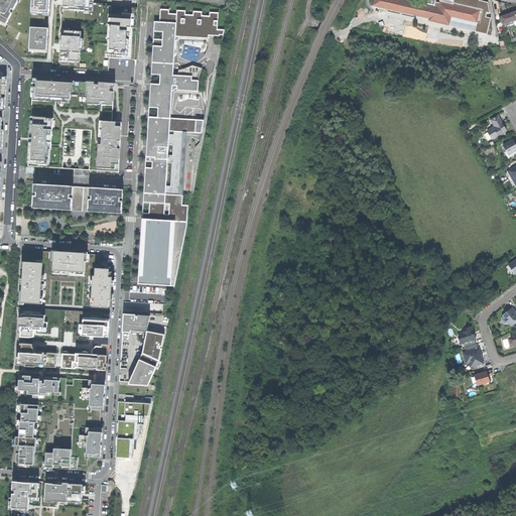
[(0,0),(0,22),(7,26),(20,0),(0,0)]
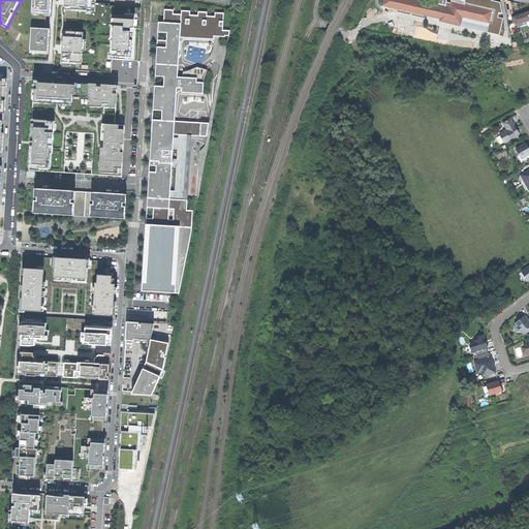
[(51,0),(33,0),(32,13),(51,14),(51,0)]
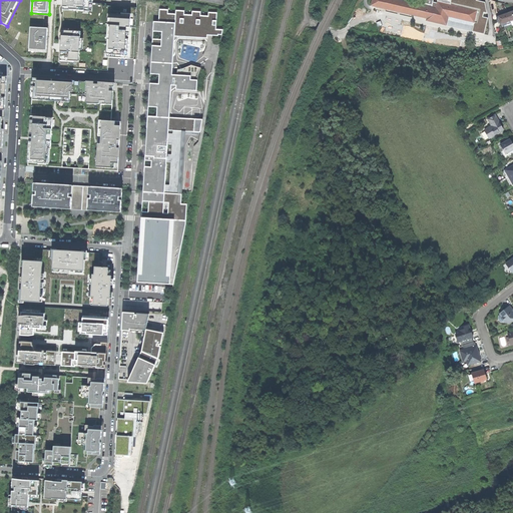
[(93,11),(93,0),(65,0),(65,10),(93,11)]
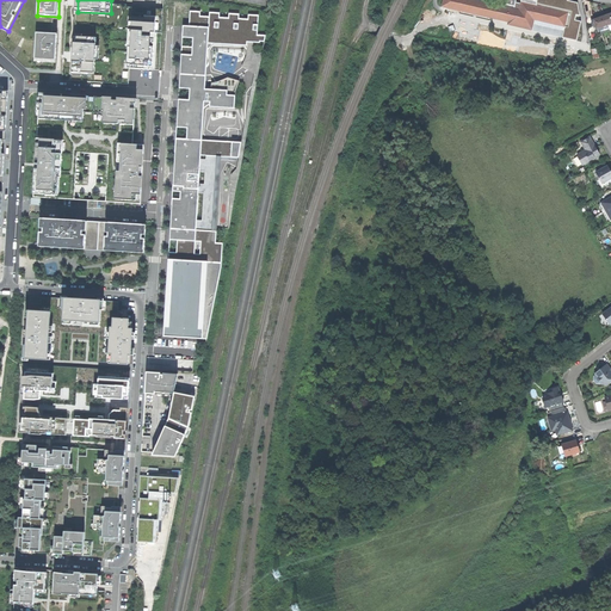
[(534,19),(565,28),(568,13),(563,12),(566,0),(543,0),(542,7),(531,5),(520,2),(519,10),(513,8),(516,2),(514,0),(498,0),(498,5),(477,0),(443,0),(442,6),(508,22),(507,24),(531,30),(534,19)]
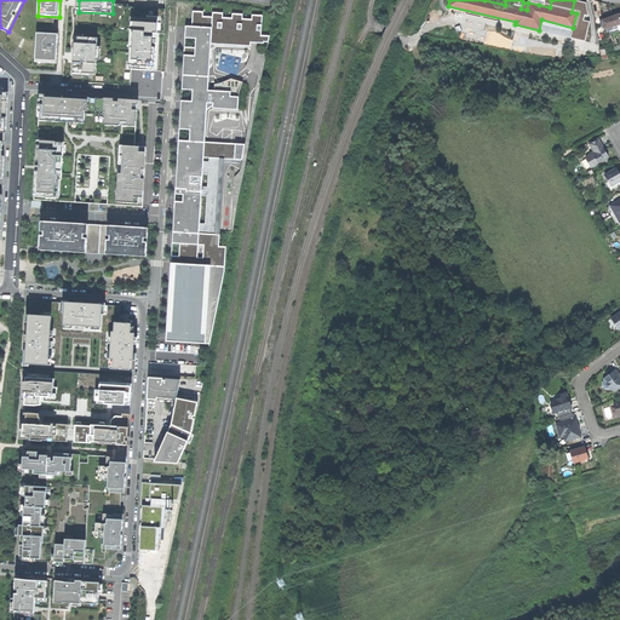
[(237,109),(239,97),(239,95),(245,82),(233,79),(224,82),(216,84),(214,91),(210,90),(212,46),(252,47),(252,42),(258,44),(270,44),(270,36),(262,35),(262,18),(254,18),(254,22),(244,21),(245,13),(233,12),(233,17),(227,17),(227,10),(210,9),(210,15),(206,15),(207,9),(189,7),(188,22),(183,22),(173,231),(172,242),(171,264),(223,267),(223,251),(216,250),(217,236),(211,235),(216,158),(247,160),(250,147),(207,144),(208,102),(217,102),(216,108),(237,109)]
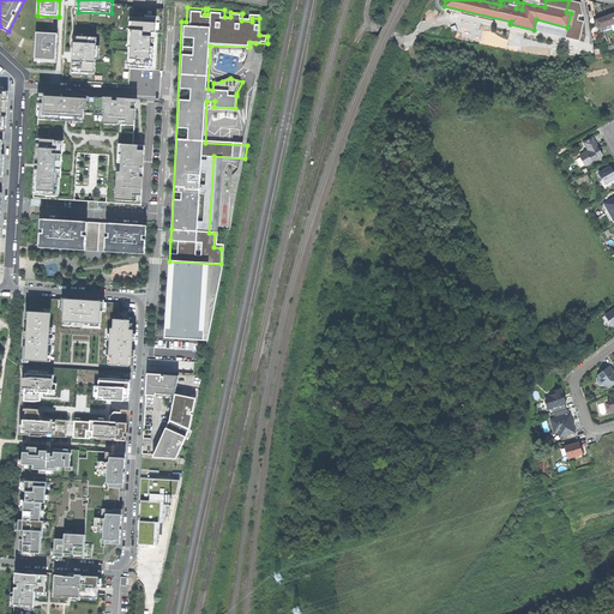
[(613,30),(608,16),(601,18),(596,19),(596,20),(594,22),(596,26),(599,25),(600,29),(602,28),(605,34),(613,30)]
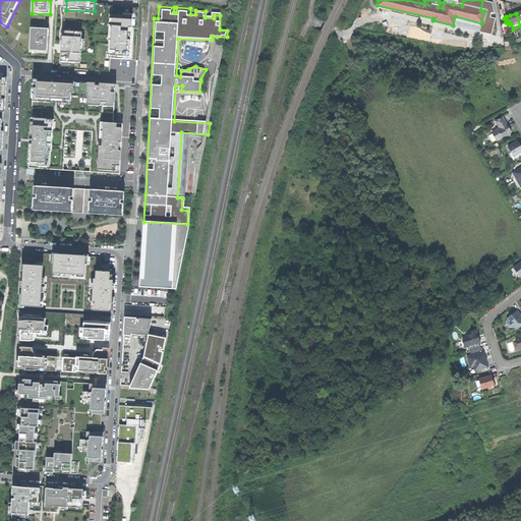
[(111,18),(110,58),(133,59),(134,14),(114,14),(114,18),(111,18)]
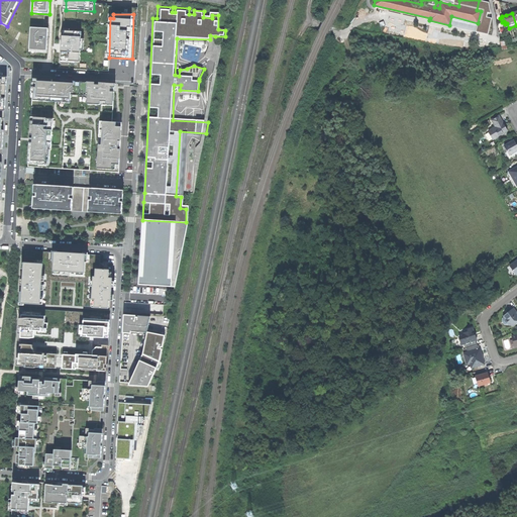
[(48,28),(31,27),(29,53),(47,54),(48,41),(48,28)]
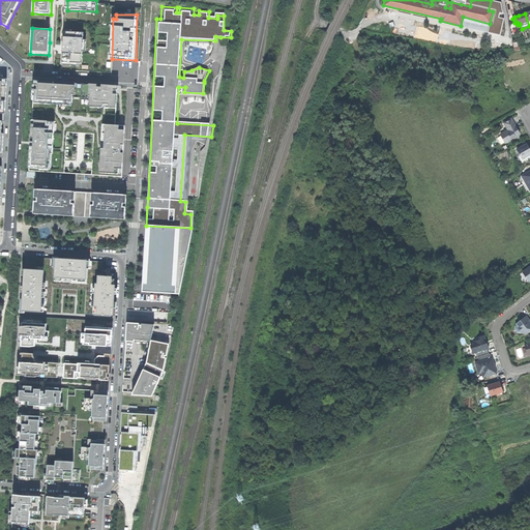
[(83,65),(85,32),(65,31),(63,64),(83,65)]
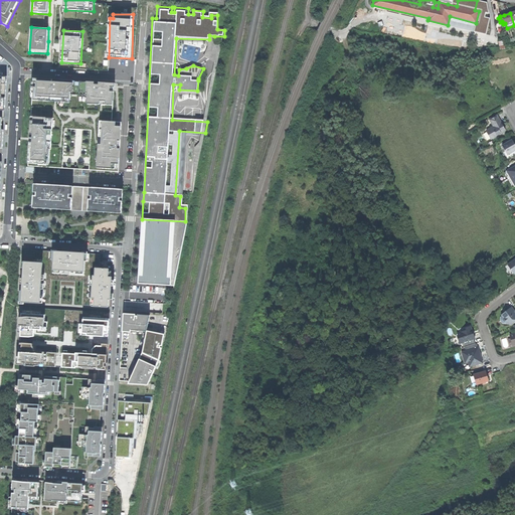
[(30,140),(28,166),(119,172),(120,148),(122,123),(112,122),(114,88),(115,88),(115,83),(99,82),(99,84),(97,84),(95,84),(95,82),(56,79),(56,82),(54,82),(52,81),(52,79),(33,78),(33,82),(32,82),(31,99),(32,99),(30,140)]
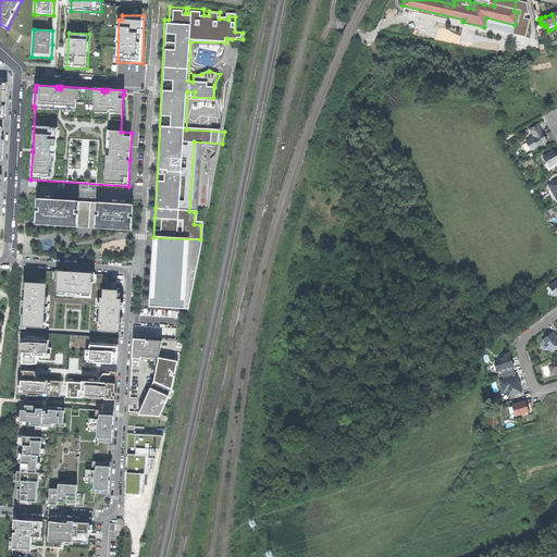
[(537,124),(529,128),(534,137),(532,138),(530,138),(527,140),(525,143),(528,144),(528,146),(530,149),(531,149),(532,150),(537,148),(536,147),(541,145),(543,145),(546,143),(546,140),(543,136),(543,137),(541,134),(540,132),(542,131),(537,124)]
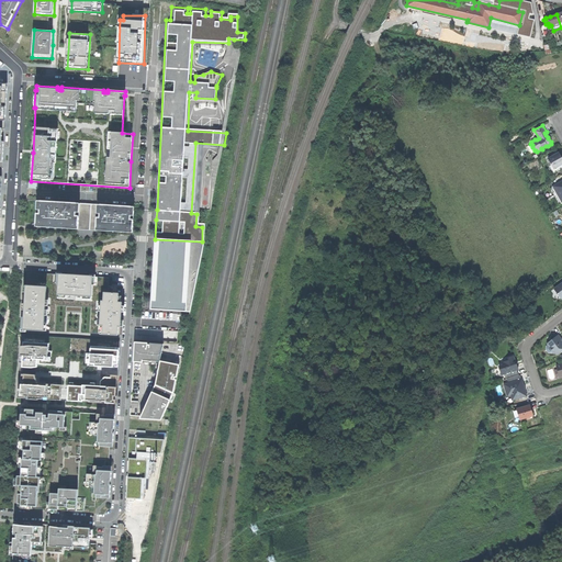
[(549,159),(555,172),(561,168),(561,158),(559,154),(549,159)]
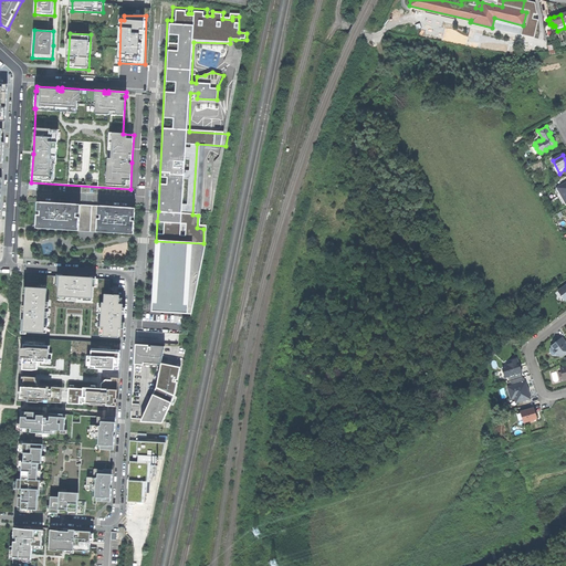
[(38,202),(37,229),(134,234),(135,208),(76,205),(38,202)]
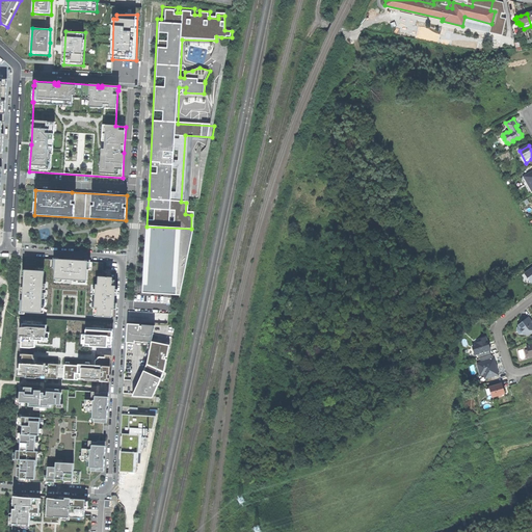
[(191,229),(147,227),(142,292),(180,295),(191,229)]
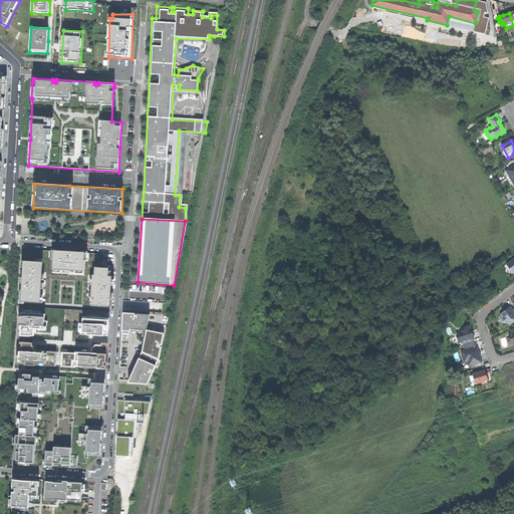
[(20,295),(19,303),(24,303),(24,301),(50,303),(52,279),(60,280),(60,285),(64,285),(75,286),(75,281),(83,281),(84,258),(87,258),(87,251),(85,251),(82,251),(82,253),(57,251),(57,250),(52,249),(52,251),(25,249),(24,261),(22,261),(21,267),(24,267),(23,277),(21,277),(21,283),(23,283),(22,296),(20,295)]
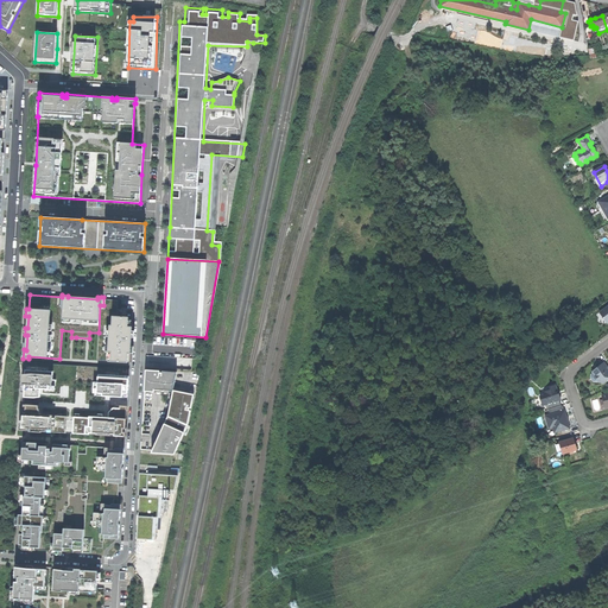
[(128,317),(113,316),(113,325),(111,325),(109,352),(112,352),(112,361),(128,362),(128,353),(131,353),(133,327),(128,327),(128,317)]
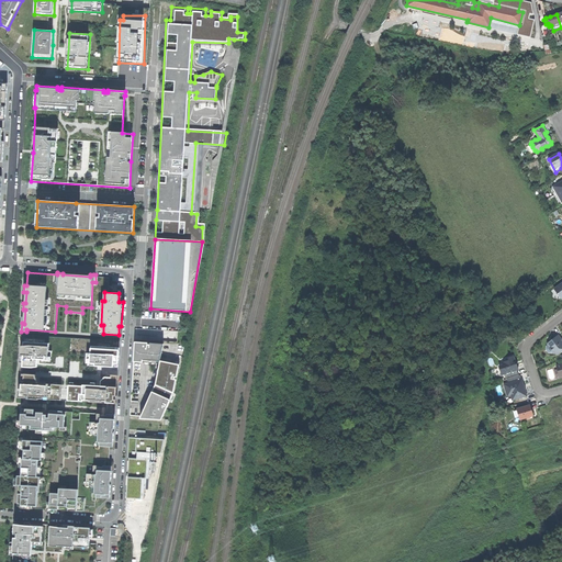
[(19,389),(19,392),(21,393),(21,397),(27,398),(27,400),(38,400),(38,398),(44,400),(47,400),(60,401),(67,401),(75,401),(82,402),(86,402),(103,403),(116,404),(116,400),(116,398),(116,396),(117,375),(111,375),(102,374),(102,367),(116,368),(119,368),(119,364),(119,356),(110,355),(111,348),(120,348),(120,341),(24,335),(24,346),(22,346),(21,350),(20,362),(23,362),(22,379),(24,379),(23,384),(21,384),(21,389),(19,389)]
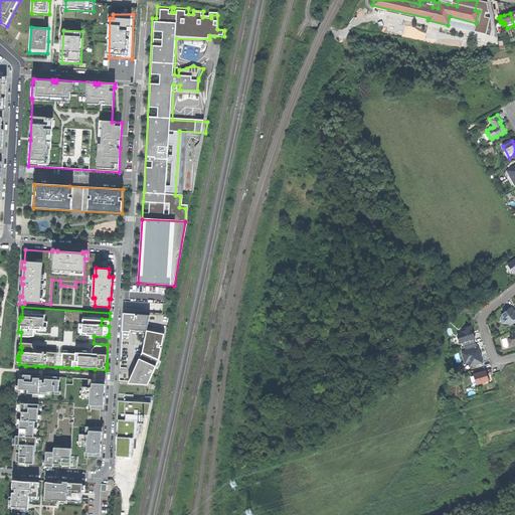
[(506,311),(501,316),(506,321),(506,324),(512,324),(514,321),(514,311),(511,307),(506,311)]
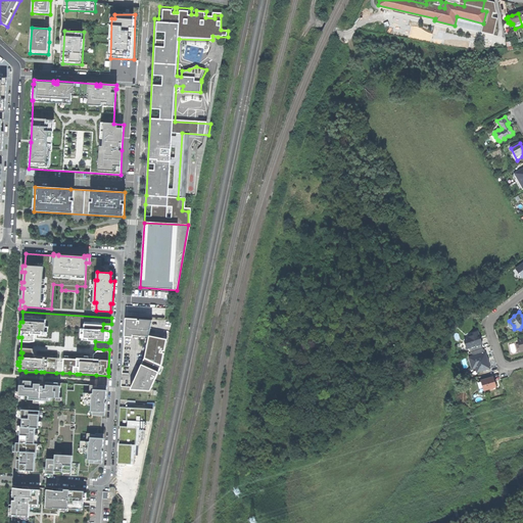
[(126,318),(125,334),(126,334),(126,337),(146,338),(144,359),(131,389),(150,391),(151,388),(161,366),(164,353),(162,352),(163,351),(164,351),(167,339),(149,336),(152,320),(140,319),(139,321),(138,321),(138,319),(126,318)]
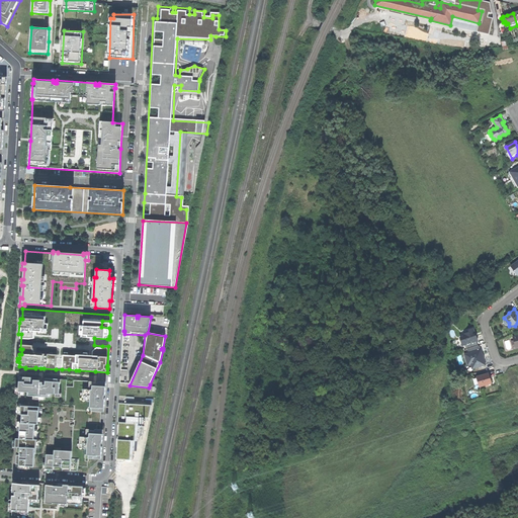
[(465,349),(466,349),(477,346),(476,341),(477,341),(476,336),(473,337),(473,336),(473,335),(475,334),(472,329),(467,330),(468,332),(461,334),(462,335),(459,336),(460,339),(459,339),(461,346),(464,345),(465,349)]
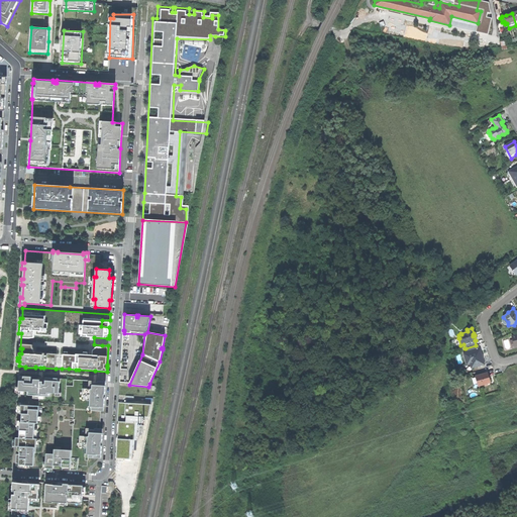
[(471,369),(484,365),(482,357),(481,357),(480,355),(480,354),(481,353),(478,344),(476,345),(466,348),(468,352),(463,354),(467,365),(470,364),(471,369)]
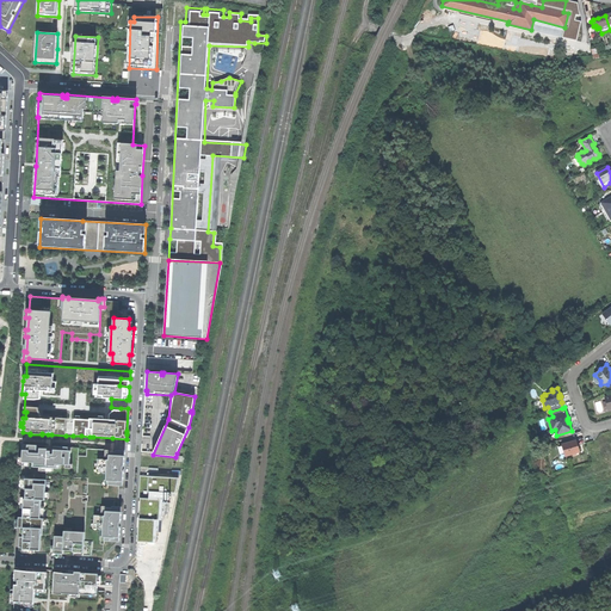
[(561,445),(565,456),(579,452),(576,446),(575,440),(561,445)]
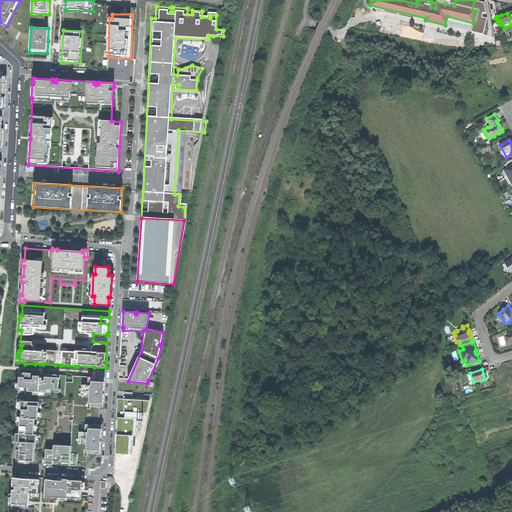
[(36,374),(20,372),(19,393),(34,393),(34,396),(48,397),(48,394),(65,394),(64,378),(49,378),(45,377),(38,377),(36,374)]
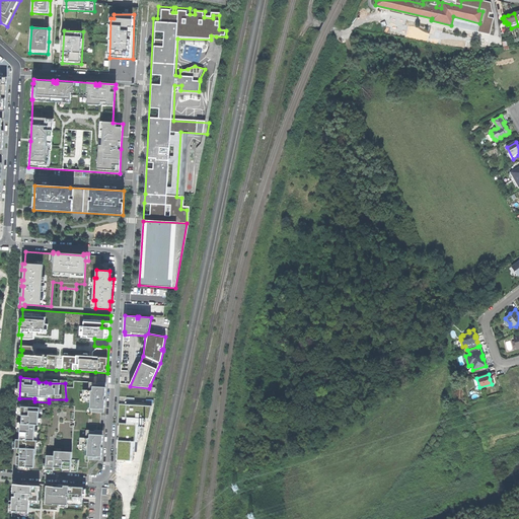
[(109,414),(110,384),(90,382),(91,390),(83,389),(83,401),(89,402),(88,413),(90,413),(90,415),(95,416),(94,413),(109,414)]
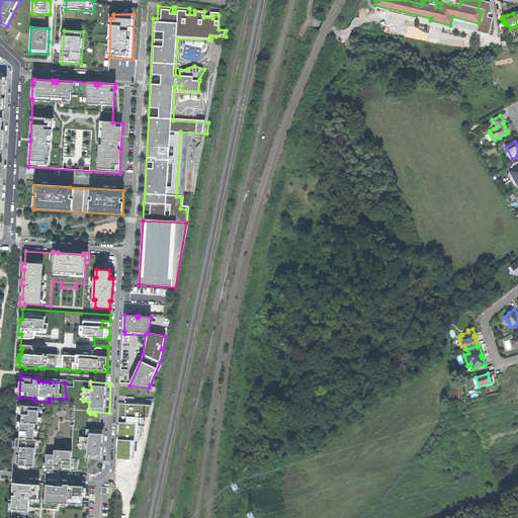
[(20,403),(17,438),(39,440),(40,425),(44,426),(45,405),(20,403)]
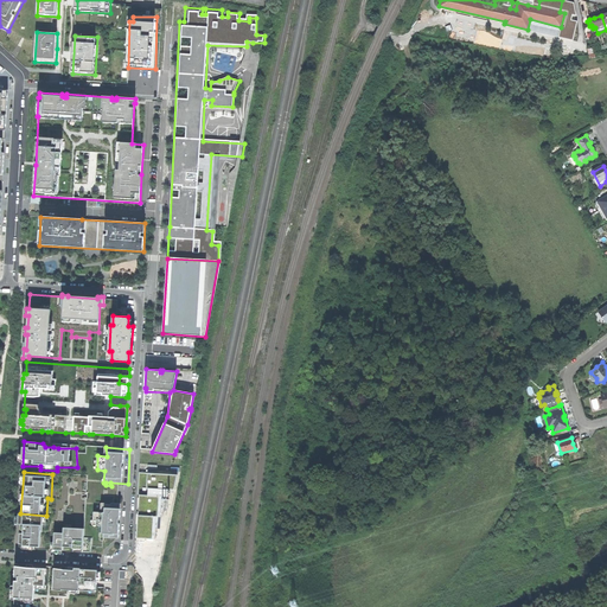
[(140,494),(136,538),(155,540),(155,529),(158,529),(158,517),(160,517),(163,496),(168,497),(168,489),(174,490),(178,474),(139,472),(139,473),(138,494),(140,494)]
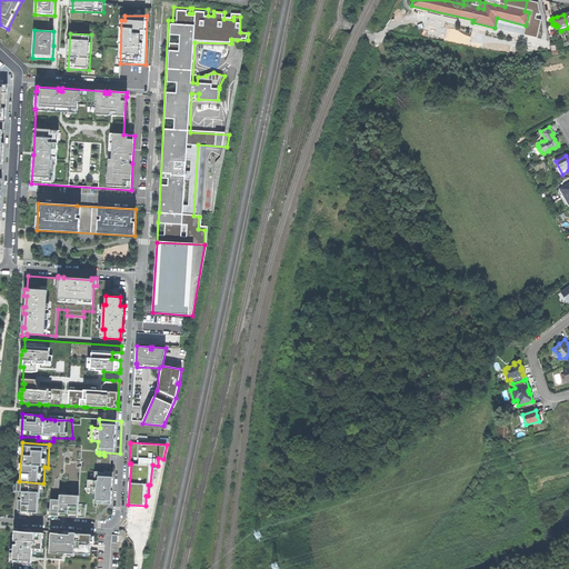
[(117,506),(118,473),(97,471),(97,480),(88,479),(87,492),(96,493),(95,507),(100,508),(100,505),(117,506)]
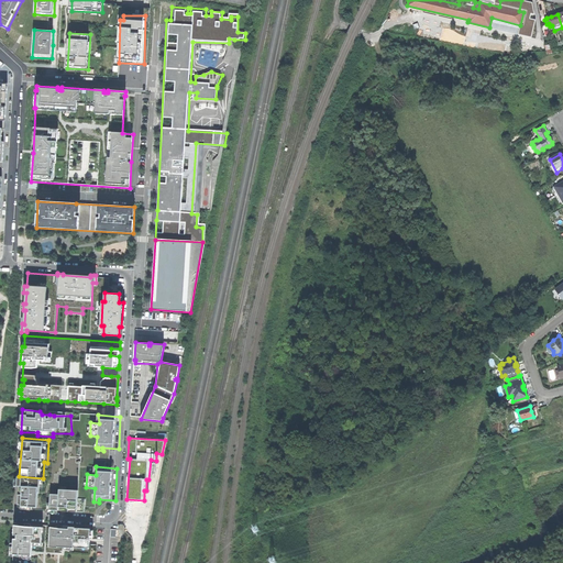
[(18,494),(17,510),(43,511),(44,478),(43,478),(19,476),(18,494)]
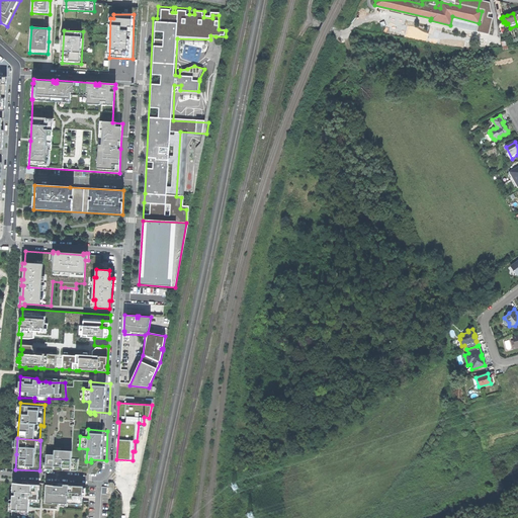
[(56,455),(48,454),(46,471),(74,473),(75,463),(77,463),(77,452),(73,452),(56,450),(56,455)]
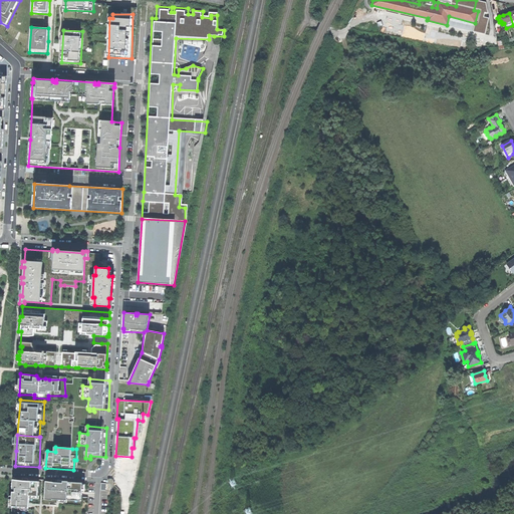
[(10,496),(9,504),(12,504),(12,506),(19,506),(20,506),(20,507),(19,507),(19,508),(20,509),(20,510),(21,510),(22,510),(23,510),(24,511),(25,511),(26,511),(27,511),(28,510),(29,509),(29,508),(29,507),(29,503),(29,495),(32,496),(32,498),(39,498),(39,496),(38,496),(39,481),(28,481),(28,479),(23,479),(23,480),(16,480),(16,481),(13,481),(13,489),(15,489),(15,492),(12,491),(12,496),(10,496)]
